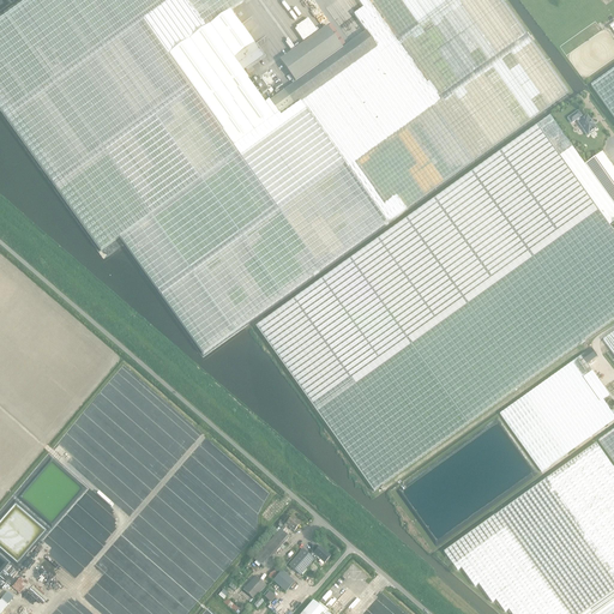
[(241,0),(26,0),(0,19),(0,109),(101,251),(120,238),(204,355),(387,223),(301,103),(282,118),(280,115),(235,146),(169,55),(230,11),(244,1),(241,0)]
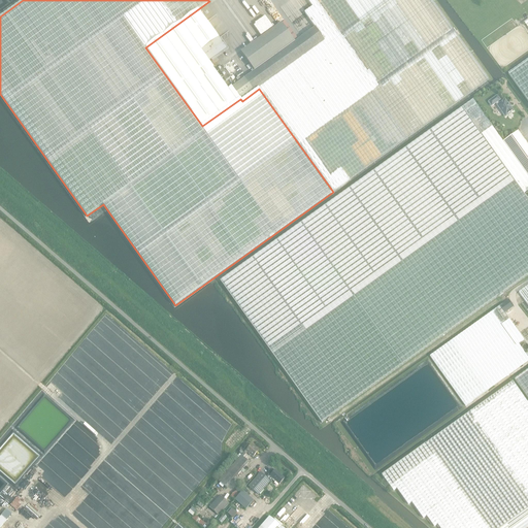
[(250,45),(274,29),(255,0),(224,0),(234,15),(231,18),(250,45)]
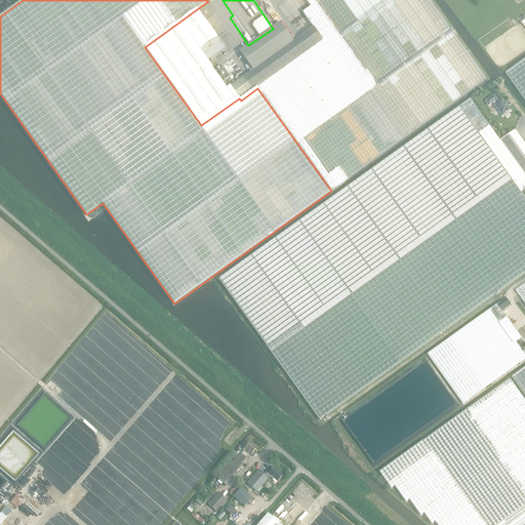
[(323,41),(257,88),(331,191),(487,79),(453,32),(430,0),(306,0),(312,7),(303,13),(314,28),(323,41)]
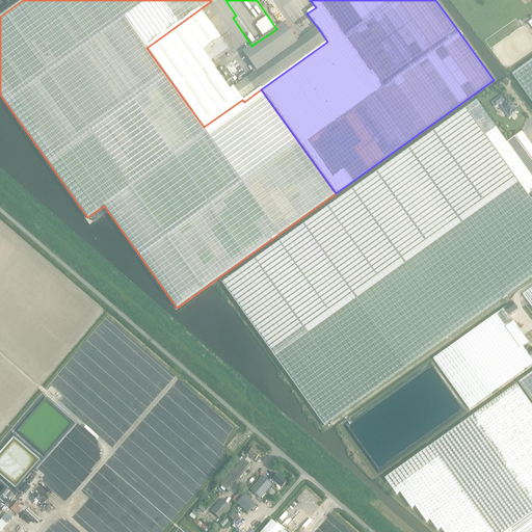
[(200,9),(147,48),(204,127),(242,100),(234,88),(231,90),(211,63),(229,50),(200,9)]
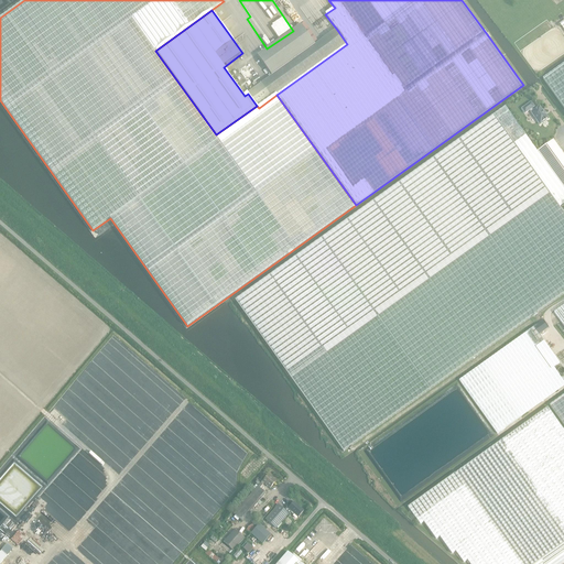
[(251,90),(248,94),(257,106),(259,108),(277,95),(347,44),(337,30),(318,43),(315,45),(301,25),(300,26),(258,56),(272,76),(251,90)]
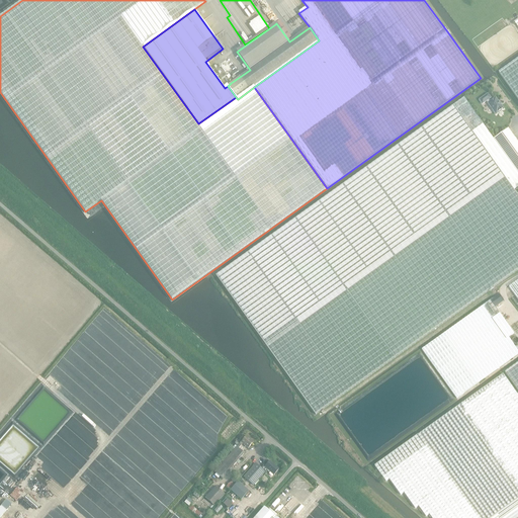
[(517,59),(499,73),(517,99),(517,59)]
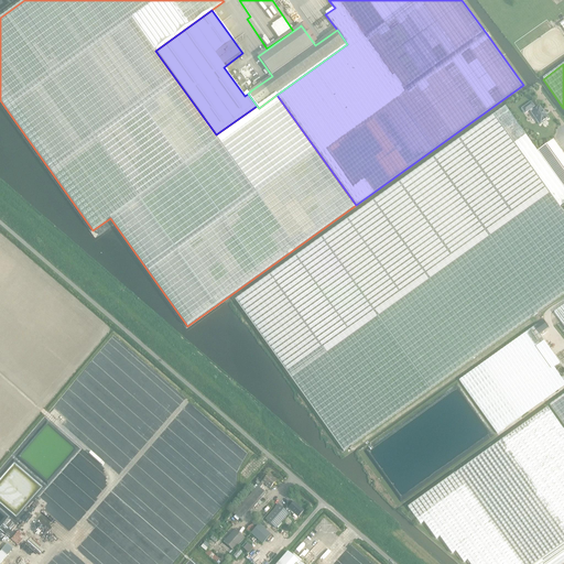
[(239,71),(232,75),(241,87),(247,83),(239,71)]
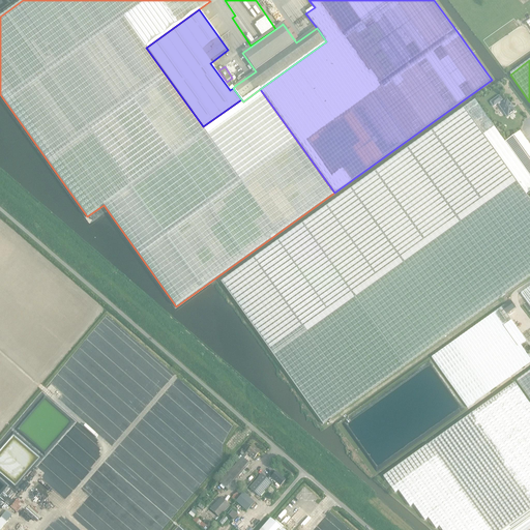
[(510,117),(512,117),(513,115),(512,114),(516,112),(507,100),(502,105),(500,102),(502,100),(499,96),(491,102),(494,107),(498,104),(499,106),(507,118),(510,116),(510,117)]
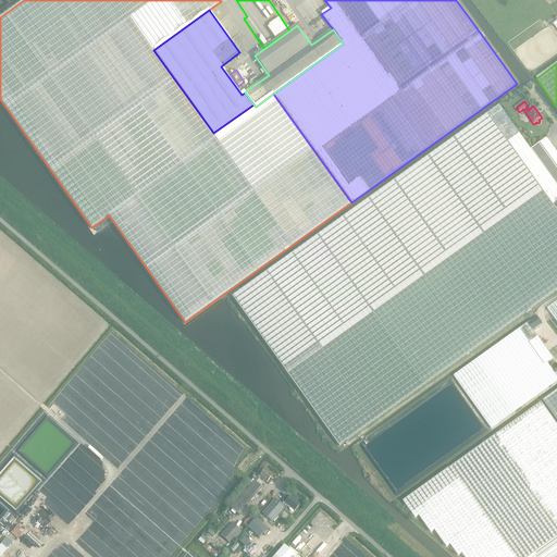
[(265,274),(233,297),(283,367),(284,369),(296,360),(318,344),(321,348),(438,264),(543,190),(510,144),(508,143),(520,135),(519,134),(499,106),(265,274)]
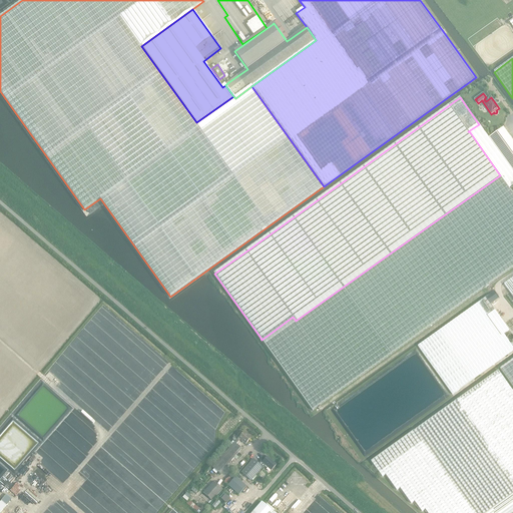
[(479,124),(468,131),(470,132),(500,175),(512,165),(512,140),(503,127),(489,138),(479,124)]
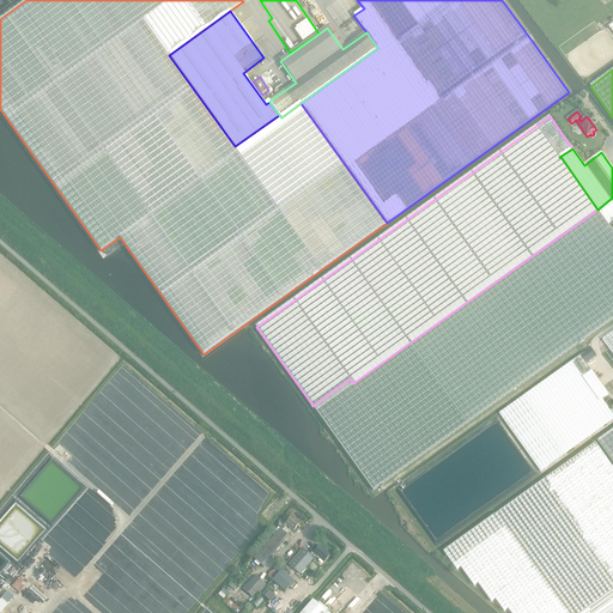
[(326,396),(313,406),(326,424),(374,491),(466,424),(557,359),(612,319),(612,231),(610,226),(612,223),(612,198),(598,210),(483,291),(353,383),(350,378),(326,396)]
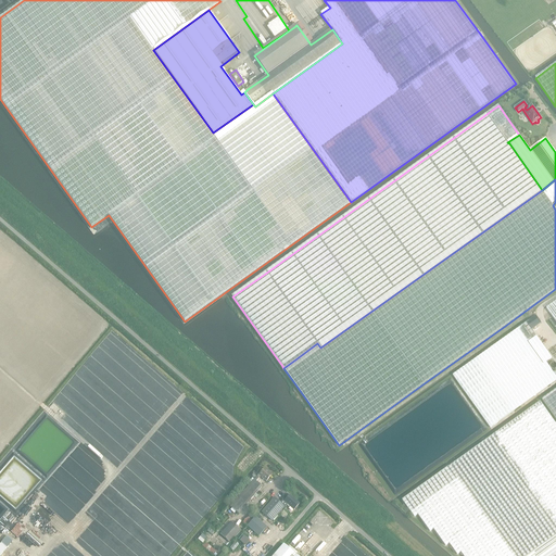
[(555,301),(546,308),(555,321),(555,301)]
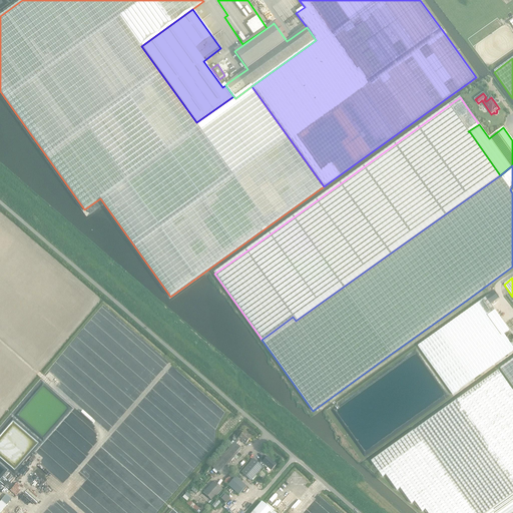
[(486,298),(489,301),(491,305),(499,299),(494,292),(486,298)]
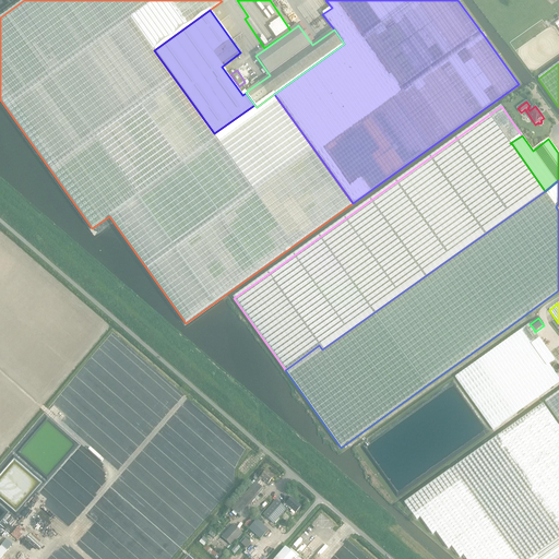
[(467,368),(455,377),(491,430),(558,381),(558,378),(556,375),(548,364),(546,366),(530,344),(538,339),(528,324),(479,359),(468,368),(467,368)]
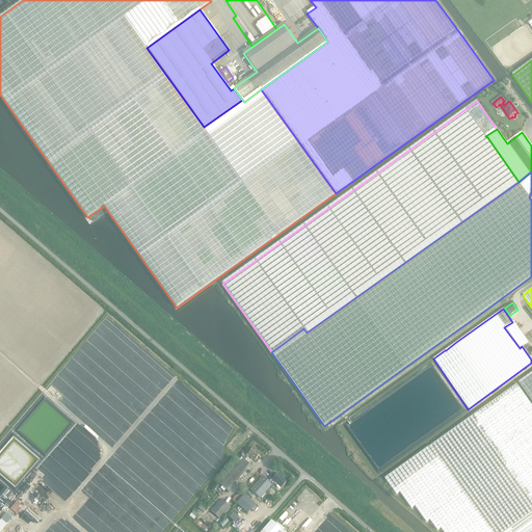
[(515,326),(512,322),(504,327),(520,348),(522,346),(527,343),(515,326)]
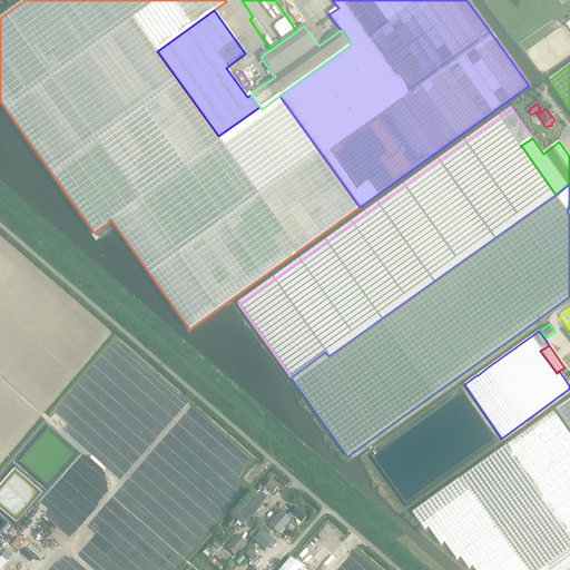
[(569,399),(556,410),(569,430),(569,399)]
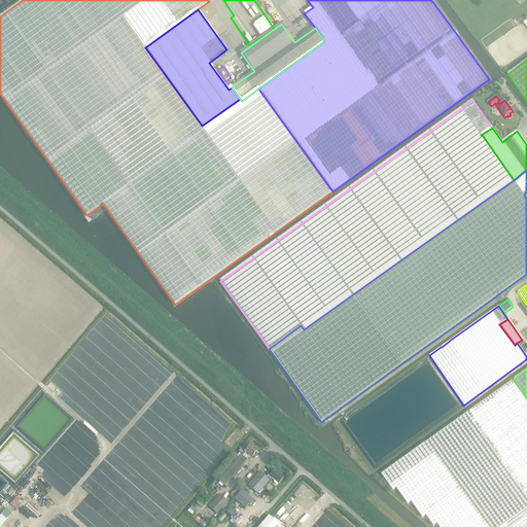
[(526,526),(526,401),(512,380),(469,411),(381,473),(393,490),(396,488),(408,503),(411,501),(422,518),(426,515),(433,526),(436,523),(440,526),(526,526)]
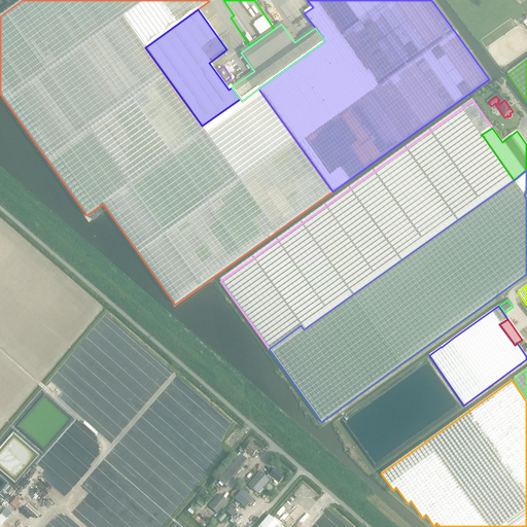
[(456,400),(458,406),(454,408),(455,411),(462,408),(459,399),(456,400)]
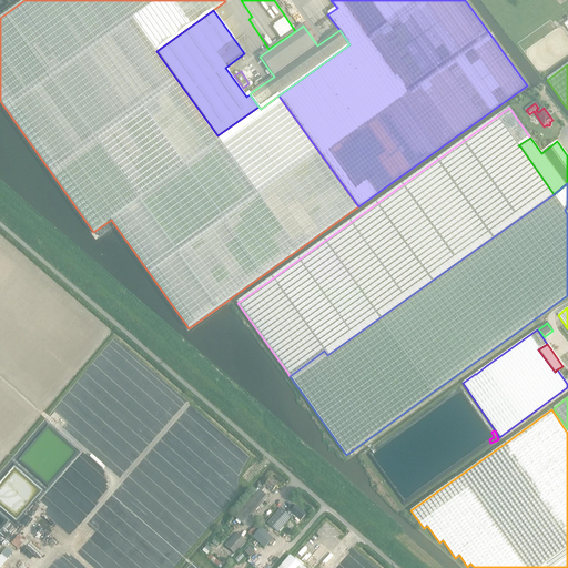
[(389,484),(403,505),(439,482),(437,477),(404,498),(393,482),(389,484)]
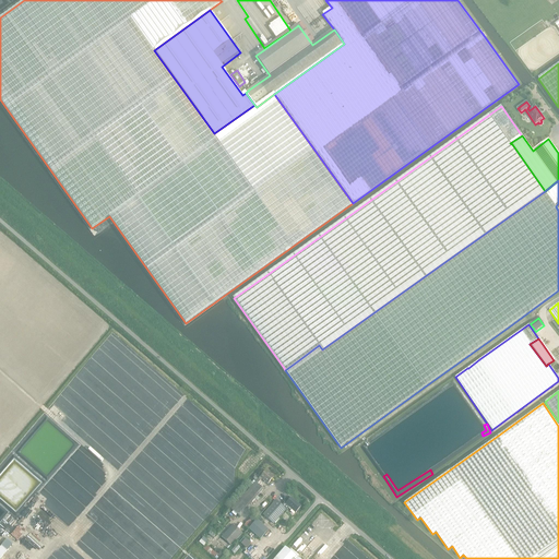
[(260,477),(268,484),(273,478),(265,471),(260,477)]
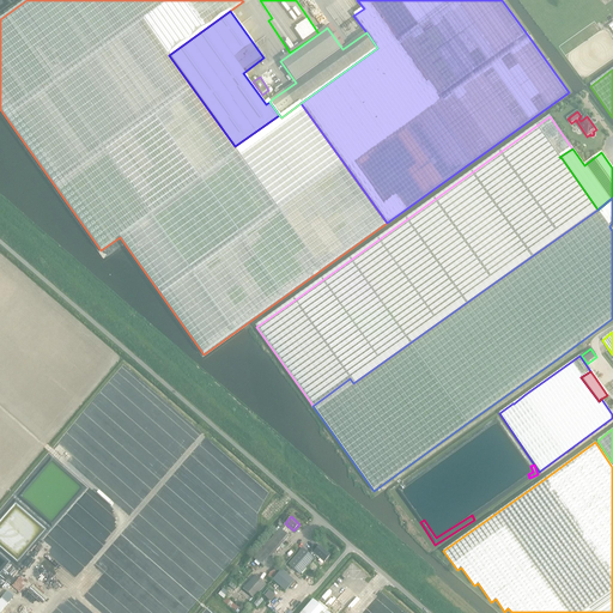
[(254,559),(262,566),(289,536),(280,529),(254,559)]
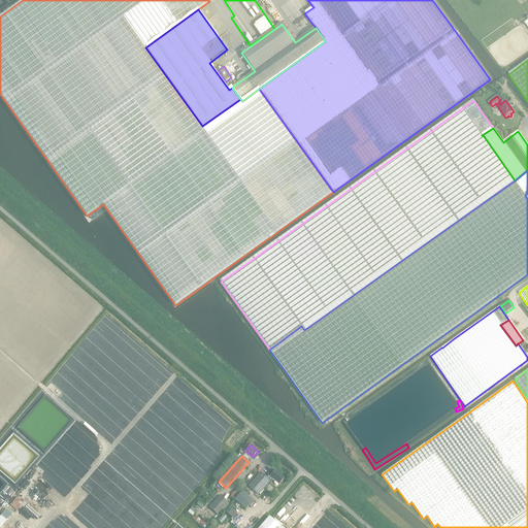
[(273,480),(278,485),(284,479),(274,470),(269,476),(273,480)]
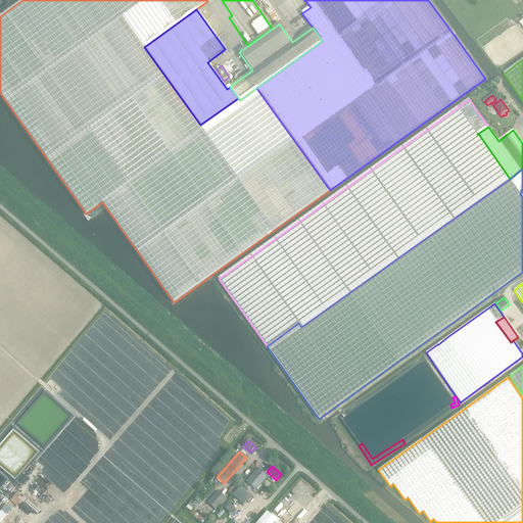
[(246,481),(255,490),(268,477),(264,473),(257,468),(246,481)]
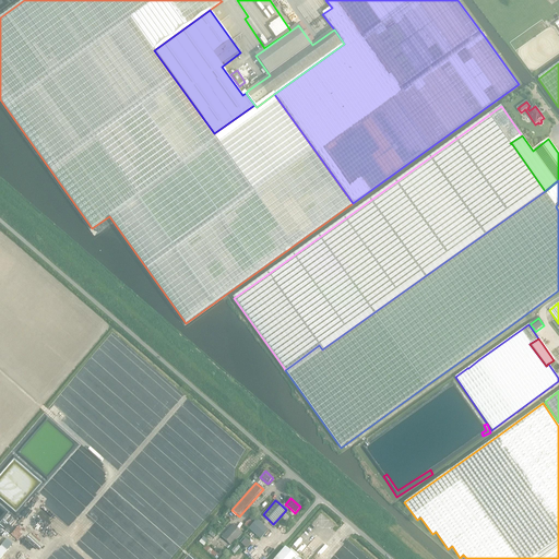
[(34,514),(28,523),(39,530),(45,521),(34,514)]
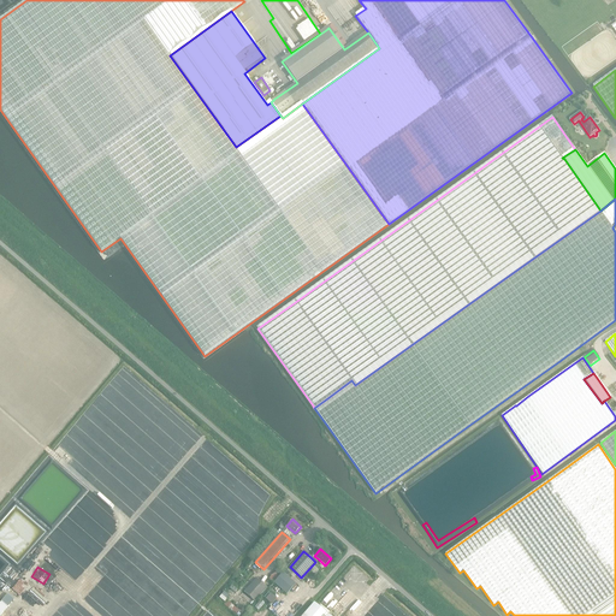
[(270,579),(273,582),(282,574),(277,570),(270,579)]
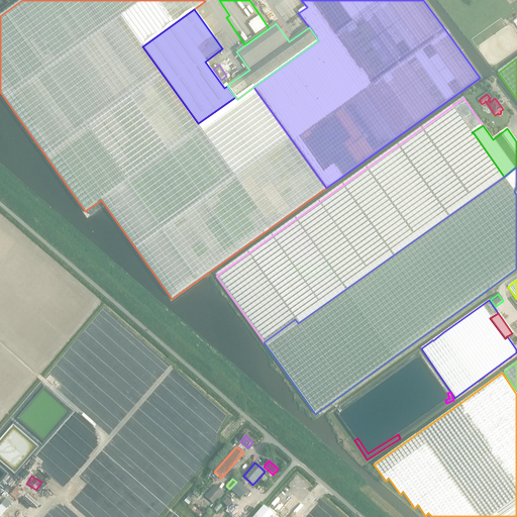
[(237,481),(230,489),(240,499),(248,491),(237,481)]
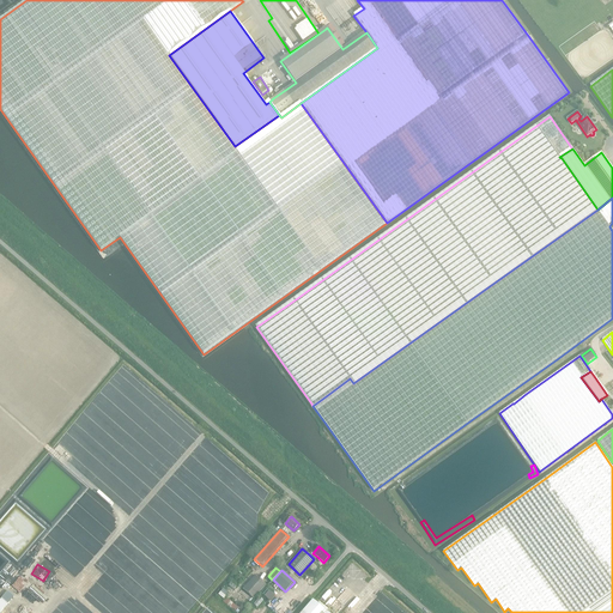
[(243,589),(254,599),(266,586),(255,576),(243,589)]
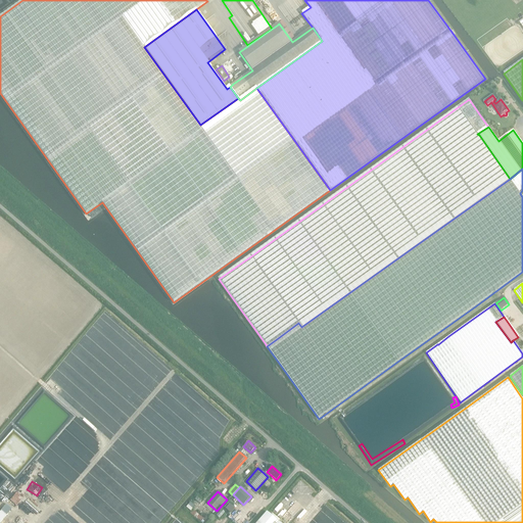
[(21,510),(19,512),(26,517),(39,502),(27,492),(15,505),(21,510)]
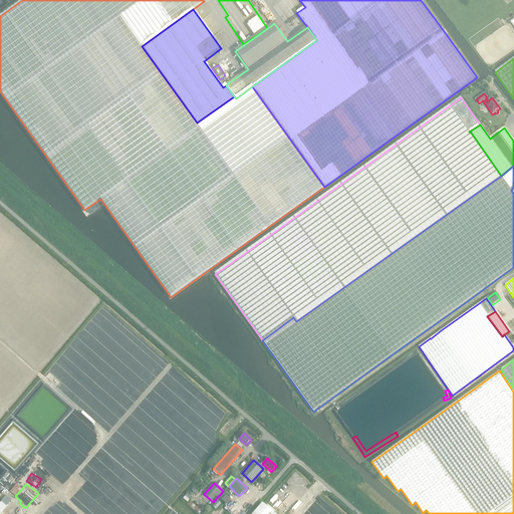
[(222,500),(227,504),(231,500),(226,495),(222,500)]
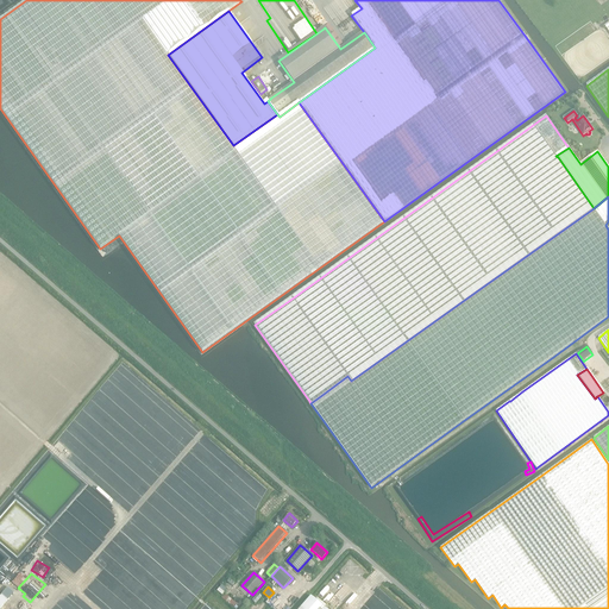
[(311,596),(299,608),(325,608),(324,608),(326,606),(316,598),(315,601),(311,596)]
